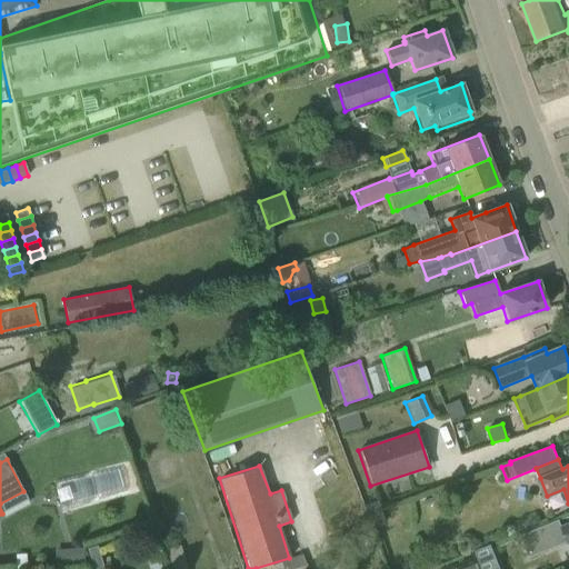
[(567,543),(568,542),(568,521),(559,526),(557,519),(519,535),(529,558),(567,542),(567,543)]
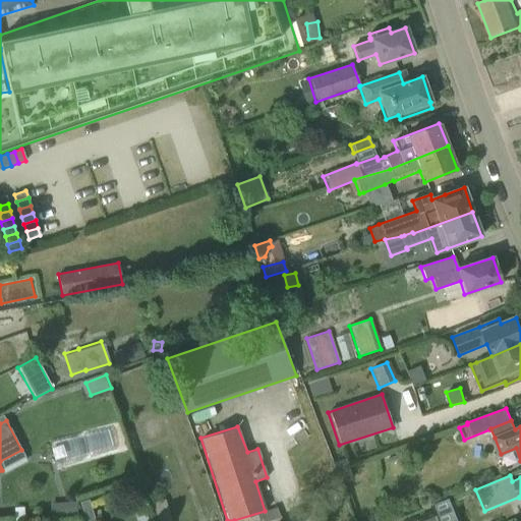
[(431,515),(416,520),(457,520),(449,499),(432,506),(437,517),(432,518),(431,515)]
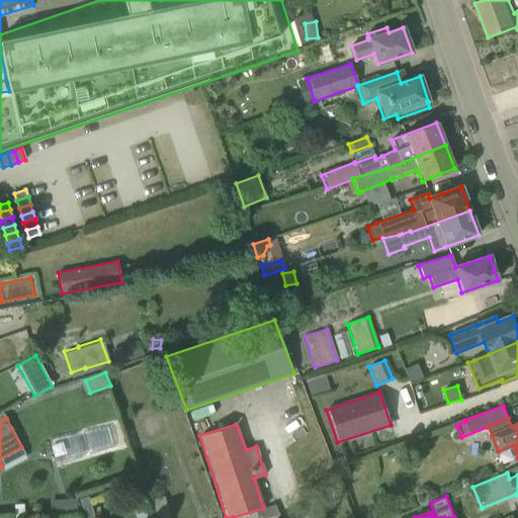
[(75,500),(50,502),(51,515),(76,513),(75,500)]
